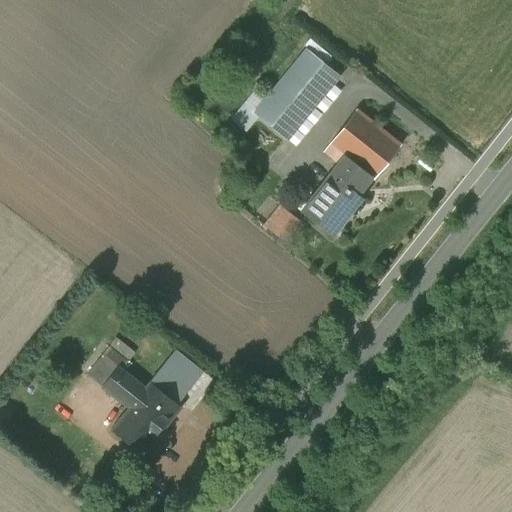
[(267,99),(255,113),(259,116),(286,138),(337,76),(306,51),(267,99)]
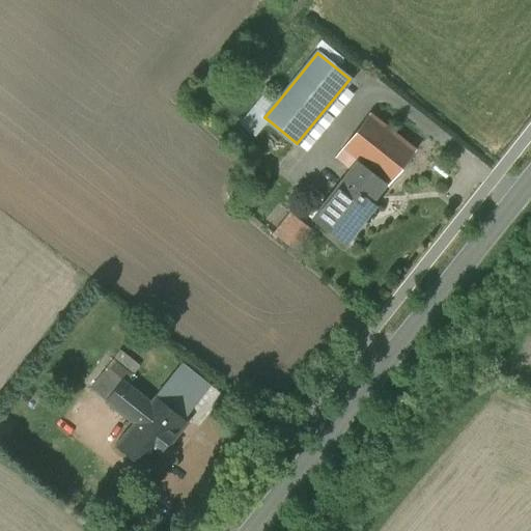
[(269,120),(264,117),(277,103),(267,93),(241,124),(255,137),(269,120)]
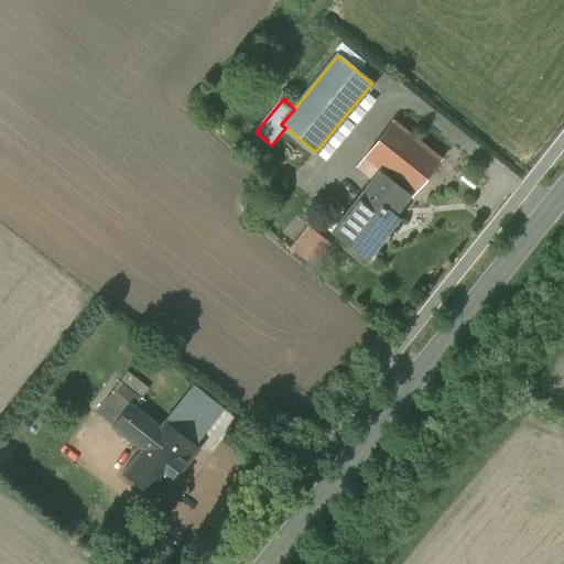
[(442,159),(392,120),(356,167),(372,182),(380,172),(408,194),(412,197),(442,159)]
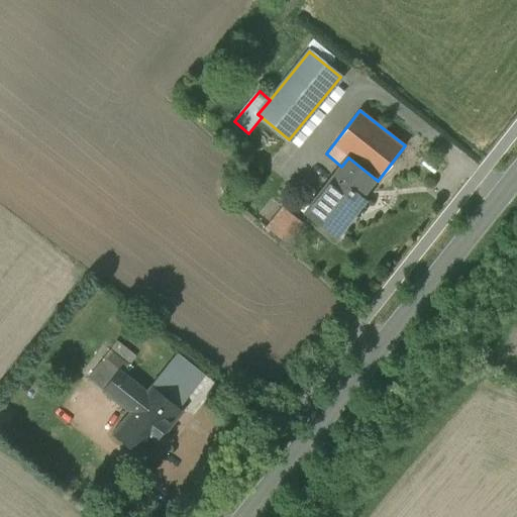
[(335,176),(305,213),(334,236),(364,198),(359,195),(374,178),(358,166),(344,183),(335,176)]
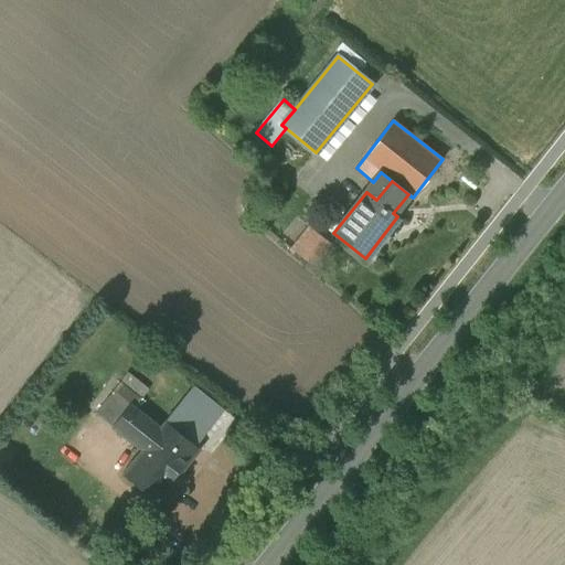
[(330,244),(309,228),(292,248),(313,265),(330,244)]
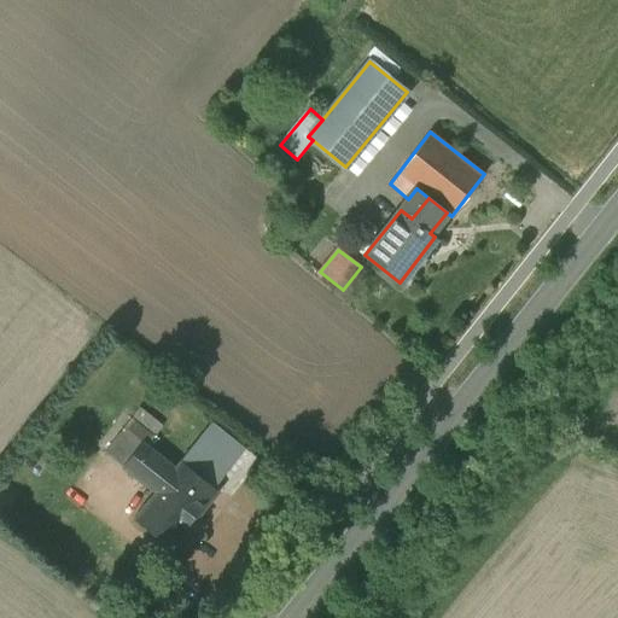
[(213,423),(176,467),(147,444),(155,436),(132,418),(105,452),(157,491),(136,518),(174,548),(219,491),(214,487),(245,448),(213,423)]
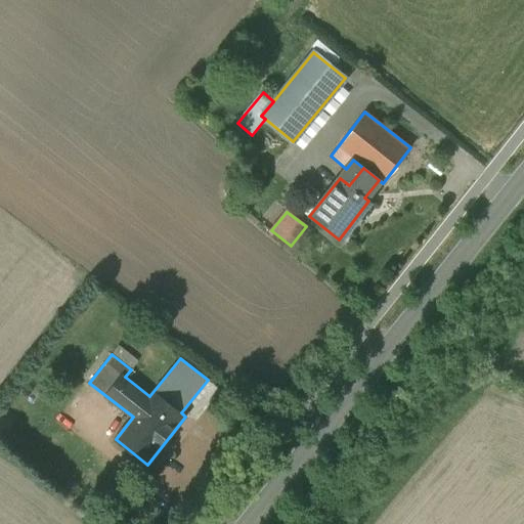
All buildings are outlined.
